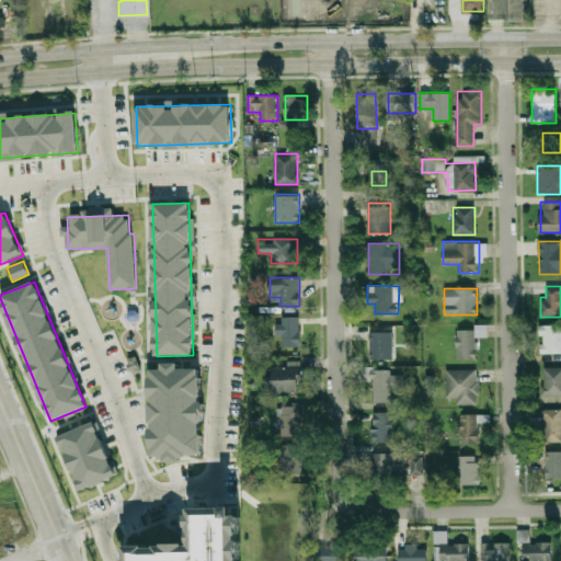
[(300,346),(300,317),(282,317),(282,346),(300,346)]
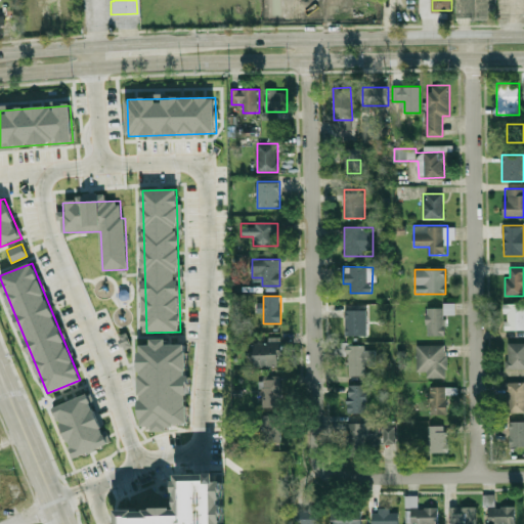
[(427,336),(445,336),(445,314),(456,314),(456,303),(443,303),(443,308),(427,308),(427,336)]
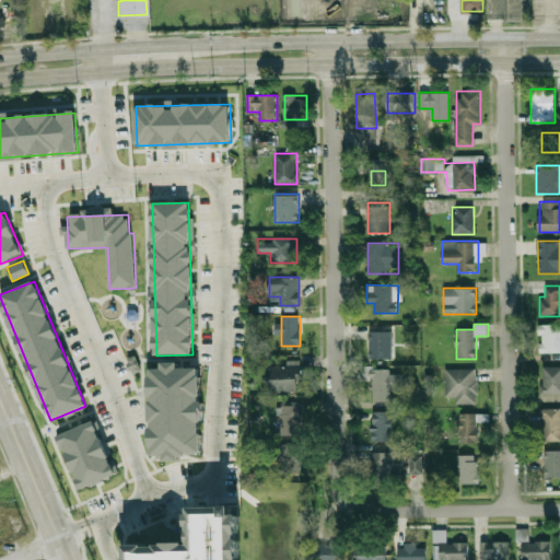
[(539,352),(559,352),(559,324),(539,324),(539,352)]
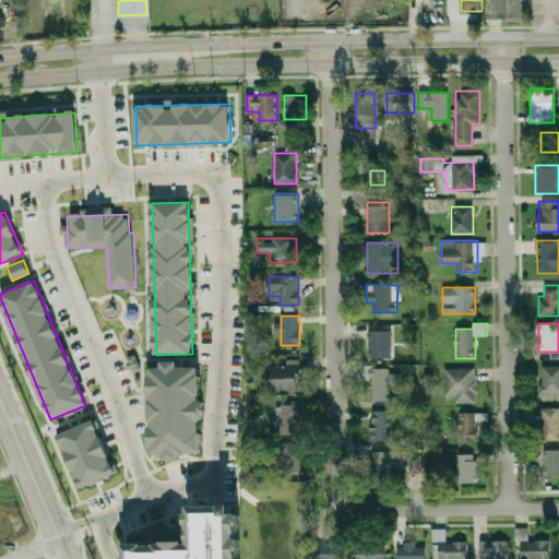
[(368,331),(368,358),(391,358),(391,331),(368,331)]
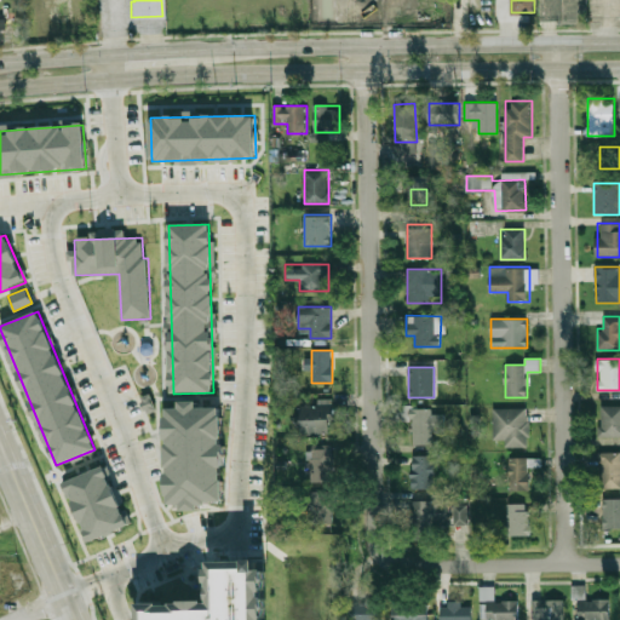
[(149,394),(156,409),(148,414),(139,399),(149,394)]
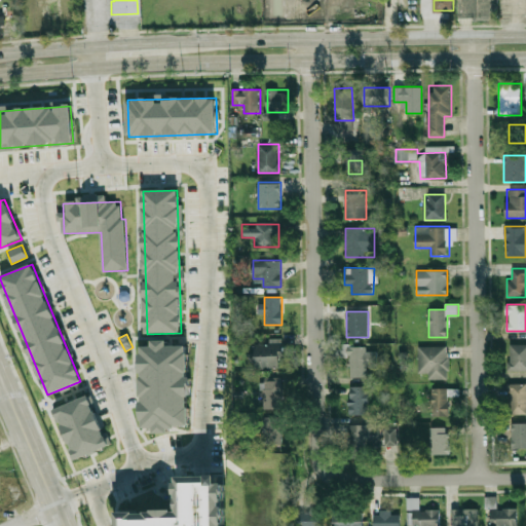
[(256,368),(283,368),(283,342),(256,342),(256,368)]
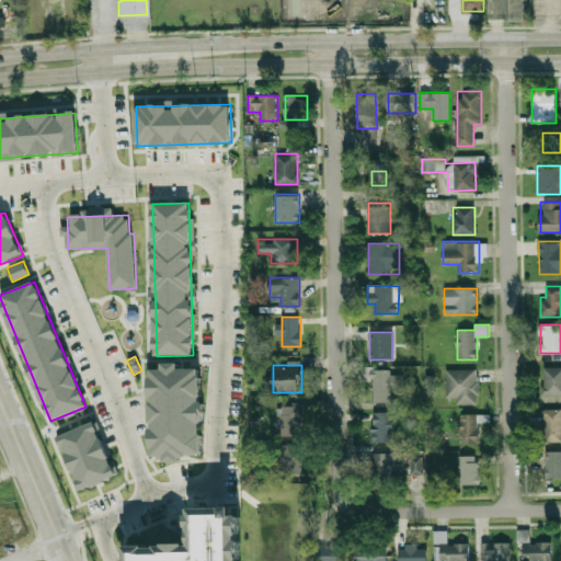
[(391,367),(358,368),(358,381),(373,380),(374,403),(391,403),(391,390),(401,389),(400,375),(391,376),(391,367)]
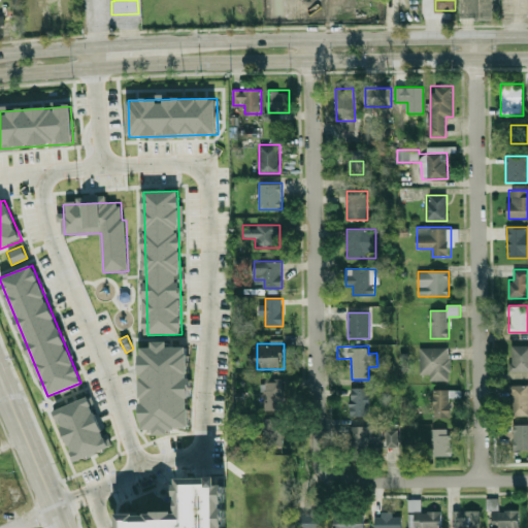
[(510,372),(527,372),(527,345),(512,345),(510,372)]
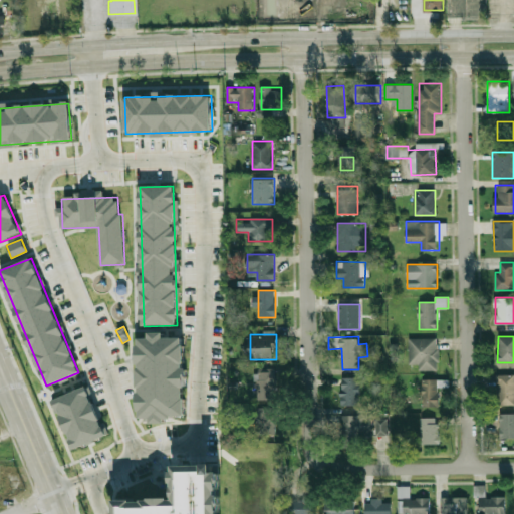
[(140,339),(182,337),(184,416),(143,418),(140,339)]
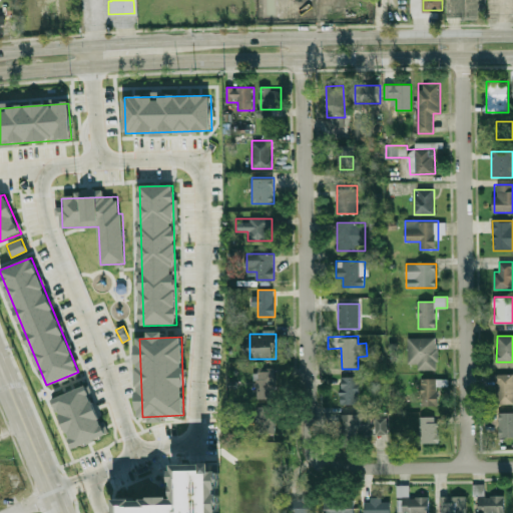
[(409,364),(418,364),(418,370),(436,370),(436,339),(409,339),(409,364)]
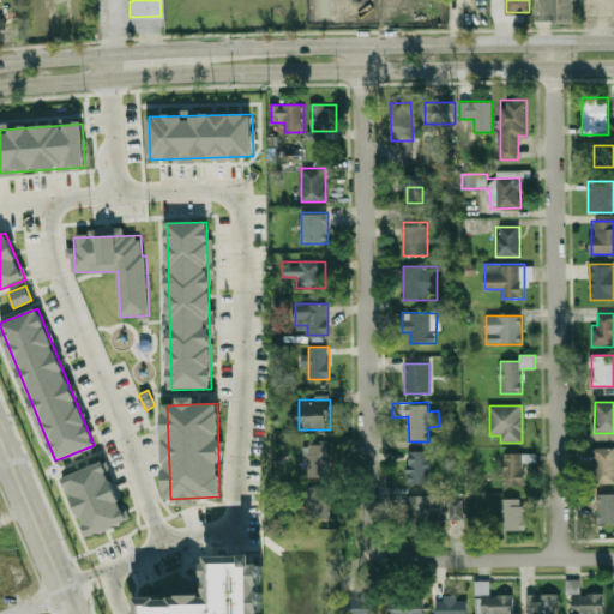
[(308,444),(308,482),(330,482),(330,444),(308,444)]
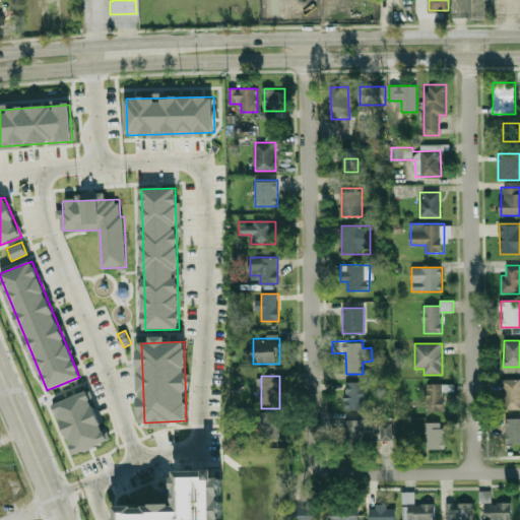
[(519,379),(504,379),(504,409),(519,409),(519,379)]
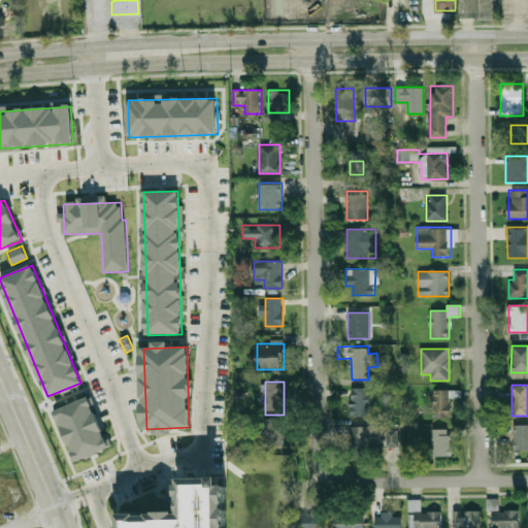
[(369,389),(351,389),(351,417),(368,417),(369,389)]
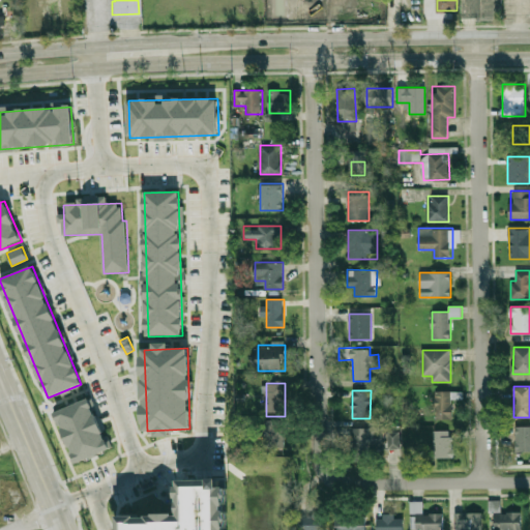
[(452,420),(452,391),(435,391),(435,420),(452,420)]
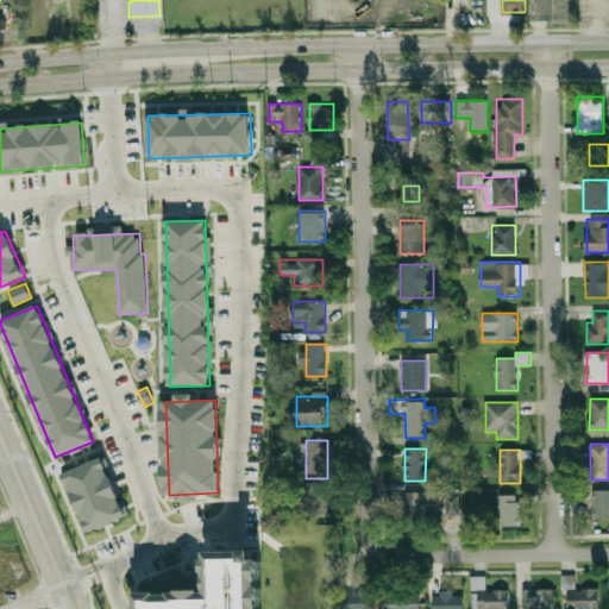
[(64,475),(104,459),(126,518),(87,533),(64,475)]
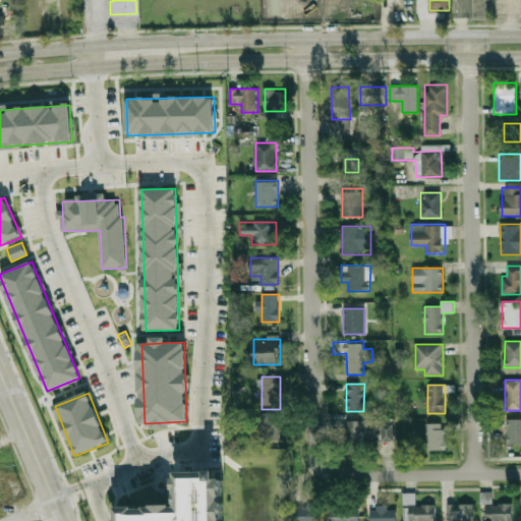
[(281,439),(281,413),(263,413),(263,439),(281,439)]
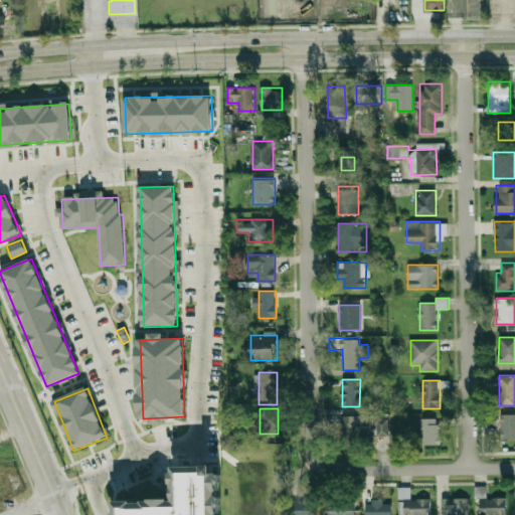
[(501,440),(514,440),(514,414),(501,414),(501,440)]
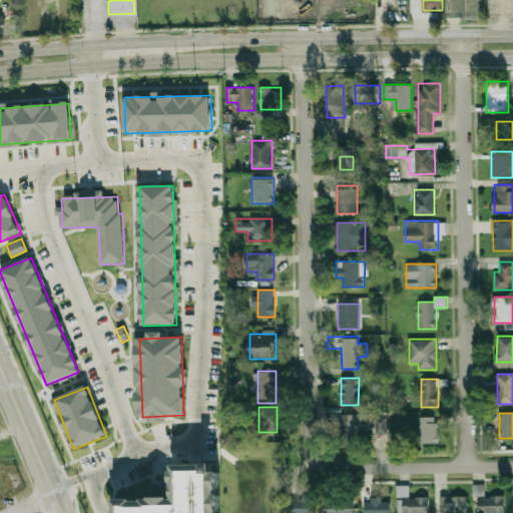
[(340,415),(340,447),(359,447),(359,436),(371,436),(371,415),(340,415)]
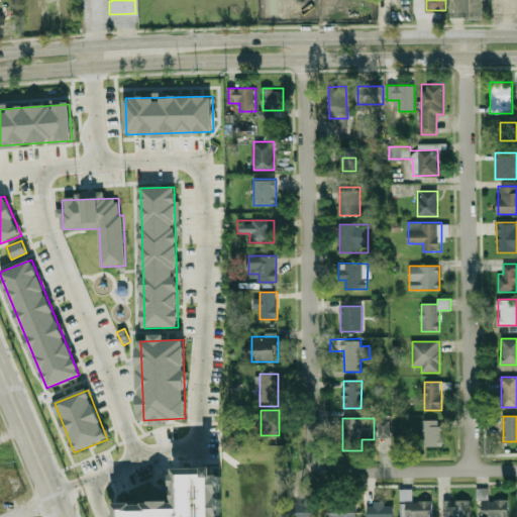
[(390,420),(378,421),(378,438),(391,437),(390,420)]
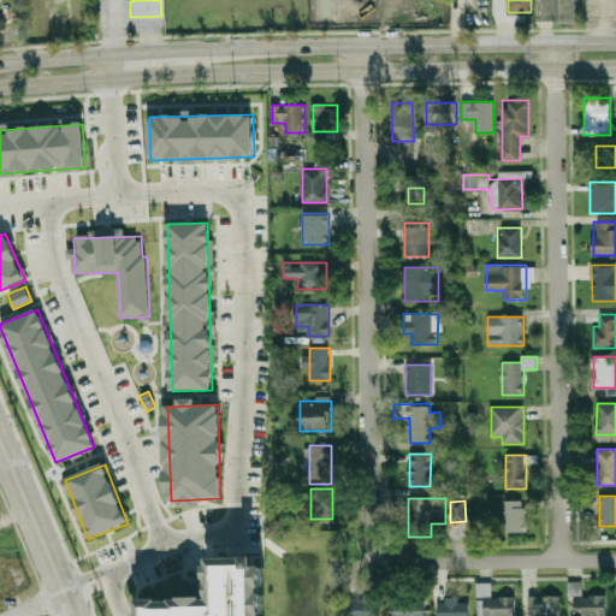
[(504,533),(527,533),(527,501),(504,501),(504,533)]
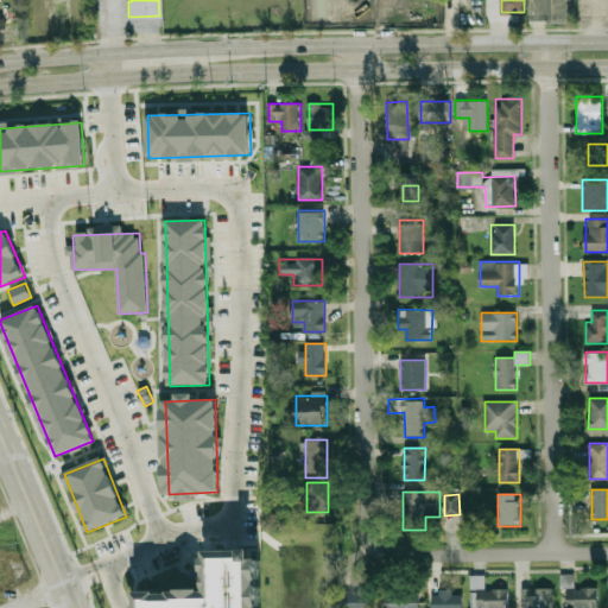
[(258,607),(137,607),(137,590),(207,589),(207,549),(258,549),(258,607)]
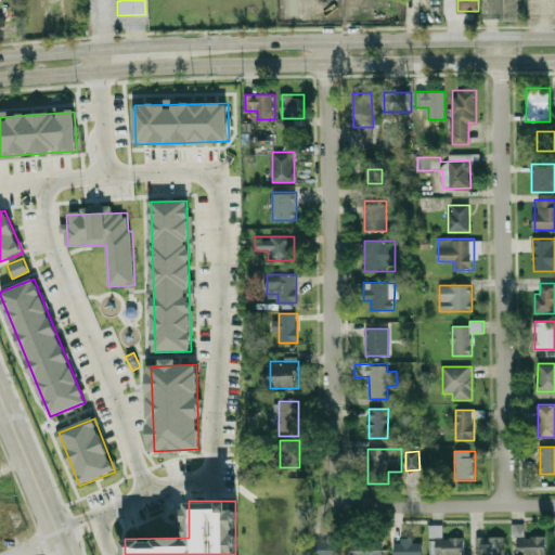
[(516,554),(546,554),(546,537),(525,537),(525,525),(516,525),(516,554)]
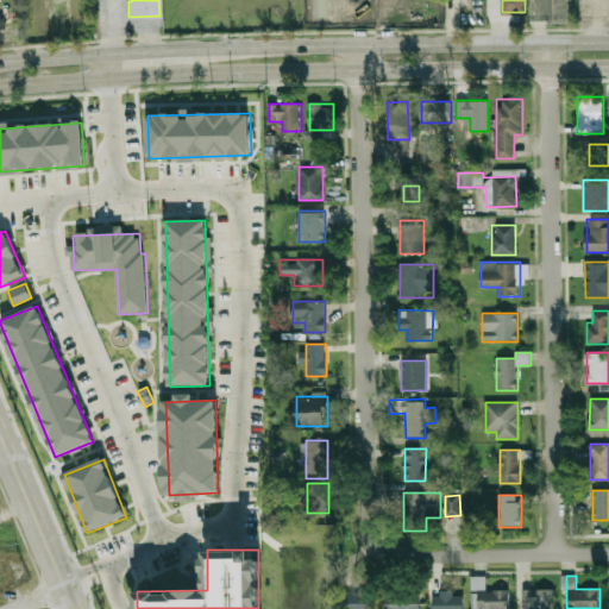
[(472,577),(472,608),(509,608),(509,590),(487,590),(487,577),(472,577)]
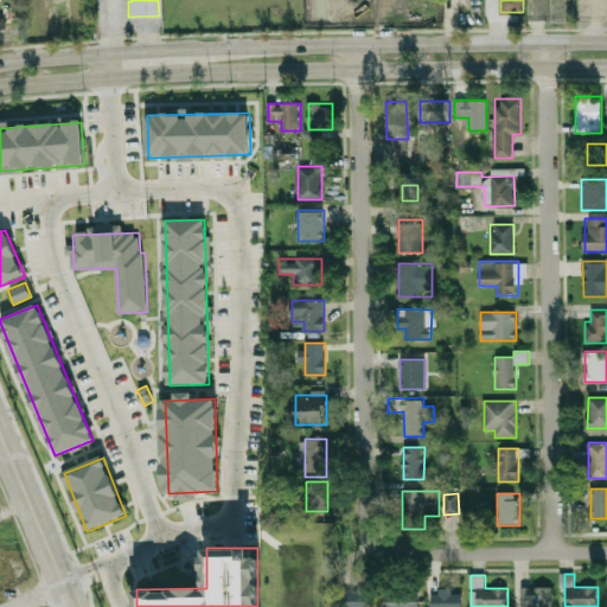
[(522,606),(551,606),(551,588),(522,587),(522,606)]
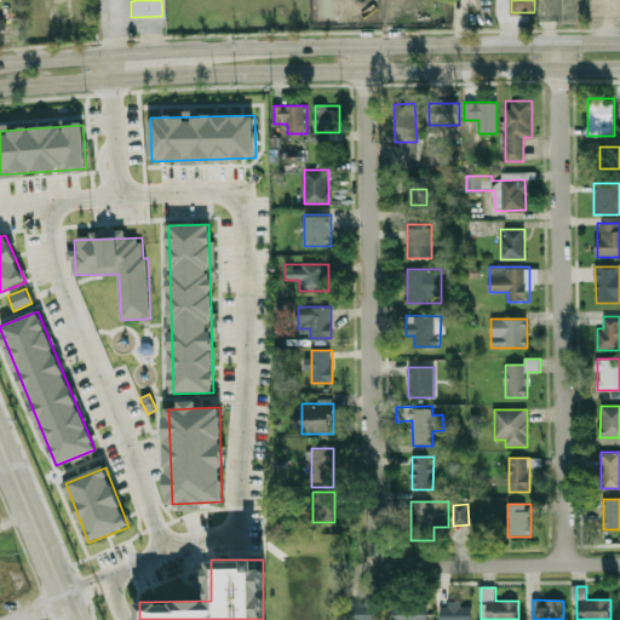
[(392,601),(392,619),(428,619),(428,601),(392,601)]
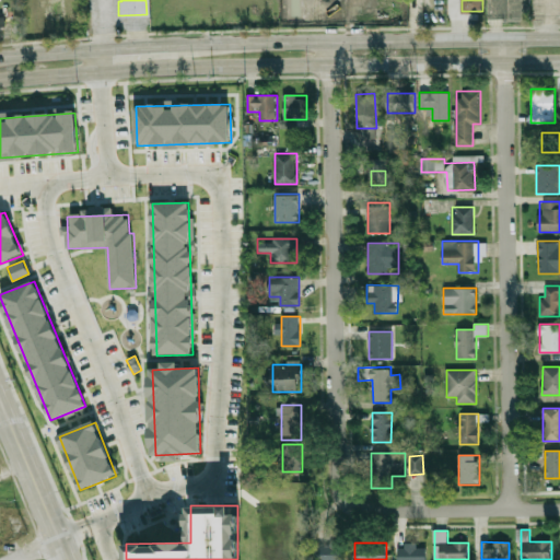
[(346,559),(346,544),(317,544),(317,559),(346,559)]
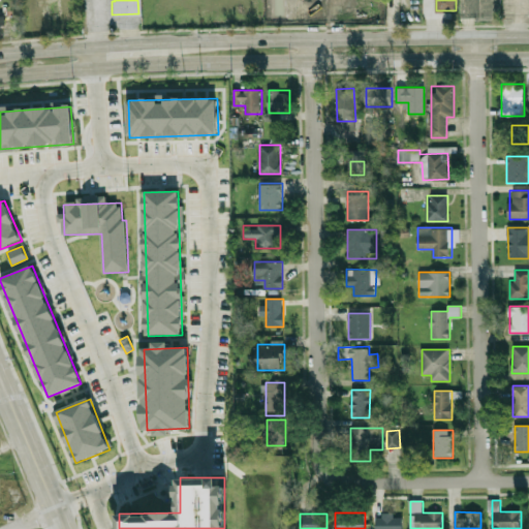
[(402,528),(402,514),(376,514),(376,528),(402,528)]
